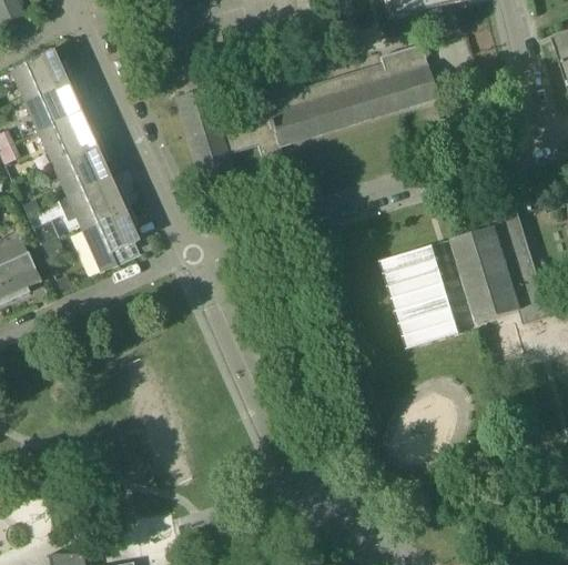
[(0,0),(0,22),(12,18),(3,0),(0,0)]
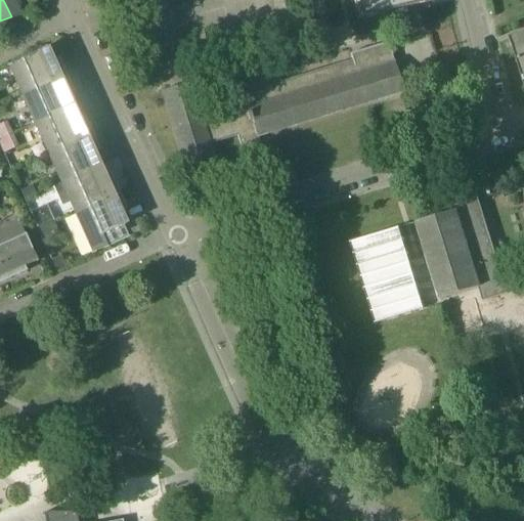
[(3,0),(11,16),(22,11),(16,0),(3,0)]
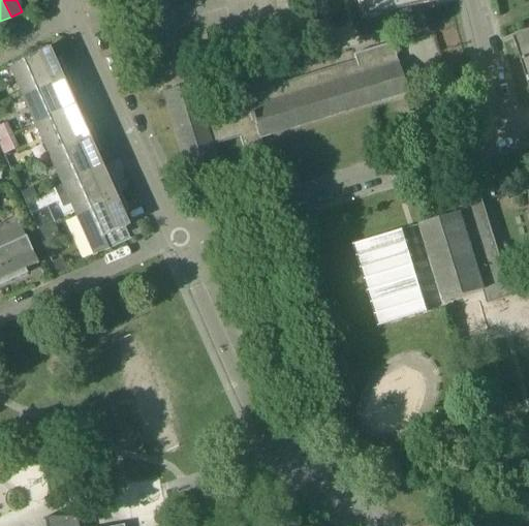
[(358,0),(362,18),(432,1),(432,0),(358,0)]
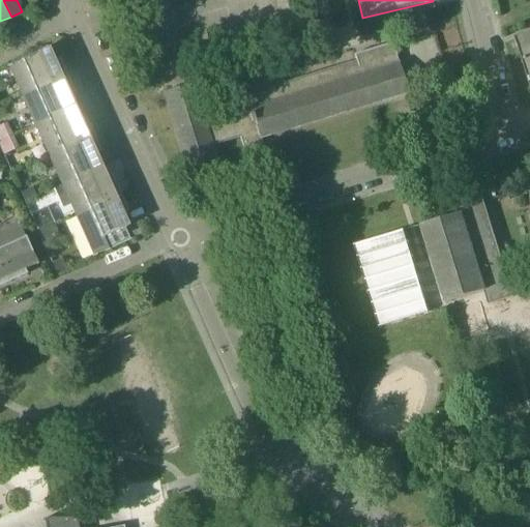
[(529,79),(529,31),(513,37),(517,46),(520,45),(529,79)]
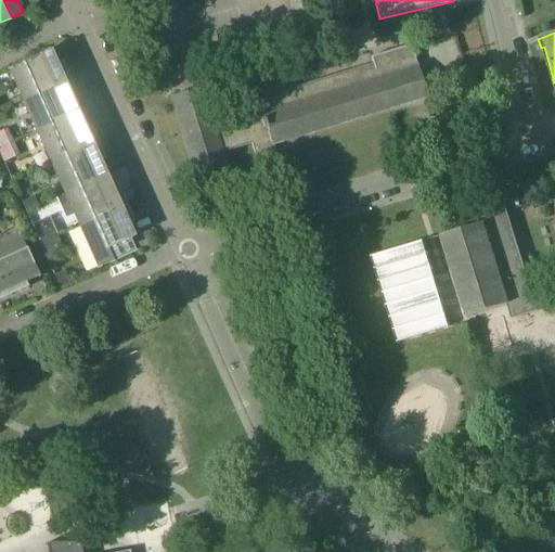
[(221,149),(250,140),(255,153),(273,148),(272,142),(273,141),(272,140),(309,129),(309,130),(311,130),(311,128),(347,117),(348,119),(350,118),(350,116),(386,105),(386,107),(388,106),(388,105),(425,93),(425,95),(427,94),(411,42),(371,54),(373,62),(298,85),(296,77),(256,90),(258,97),(210,112),(202,85),(170,94),(170,95),(172,95),(183,132),(182,132),(183,135),(184,135),(195,170),(194,170),(194,172),(226,163),(221,149)]
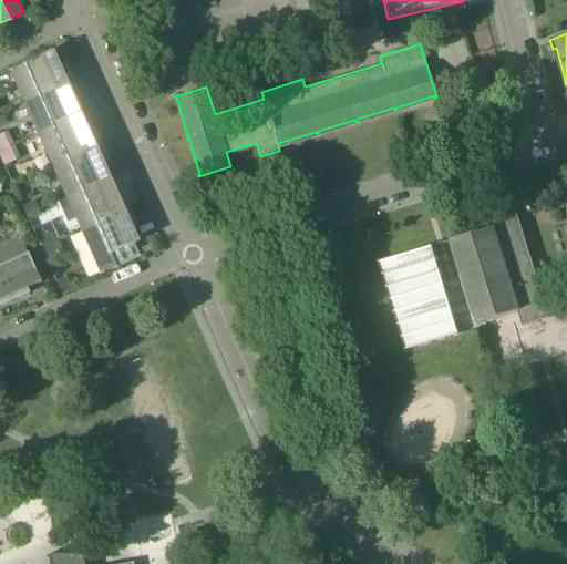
[(24,101),(72,78),(66,65),(61,68),(52,49),(53,48),(53,47),(8,68),(8,69),(10,68),(24,101)]
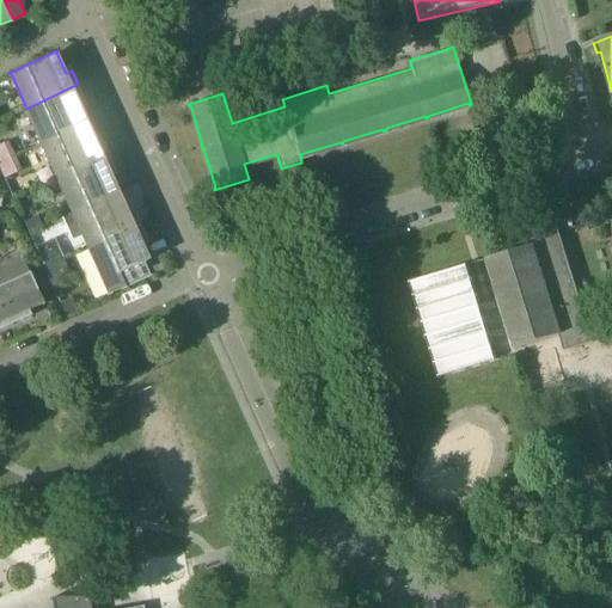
[(26,109),(42,142),(87,121),(78,99),(84,96),(78,84),(26,109)]
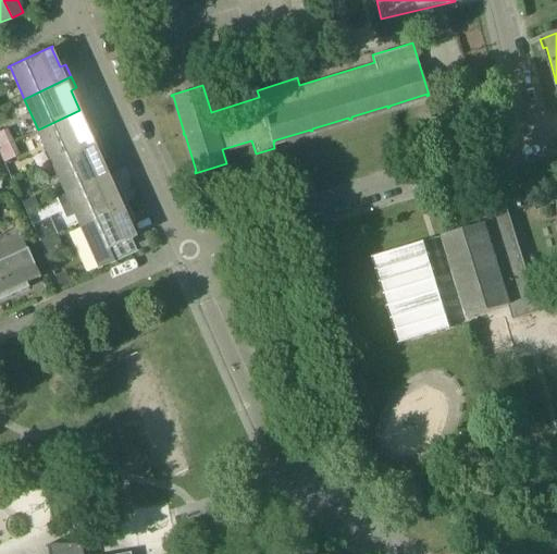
[(79,110),(38,130),(51,161),(99,139),(93,126),(88,128),(79,110)]
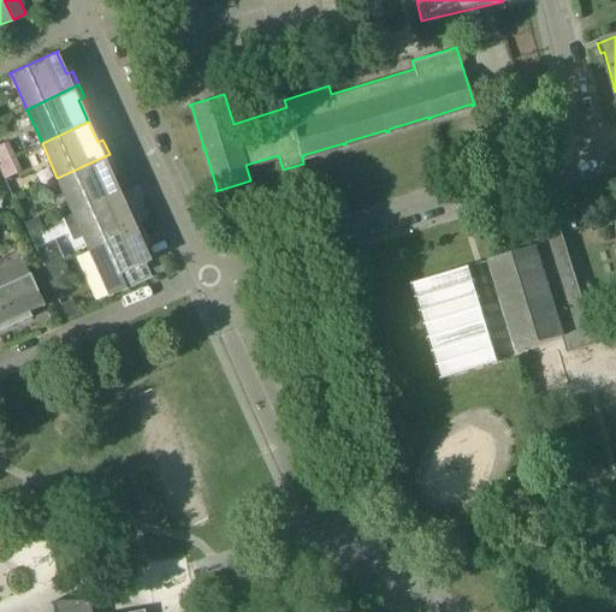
[(0,159),(12,154),(6,141),(0,142),(0,159)]
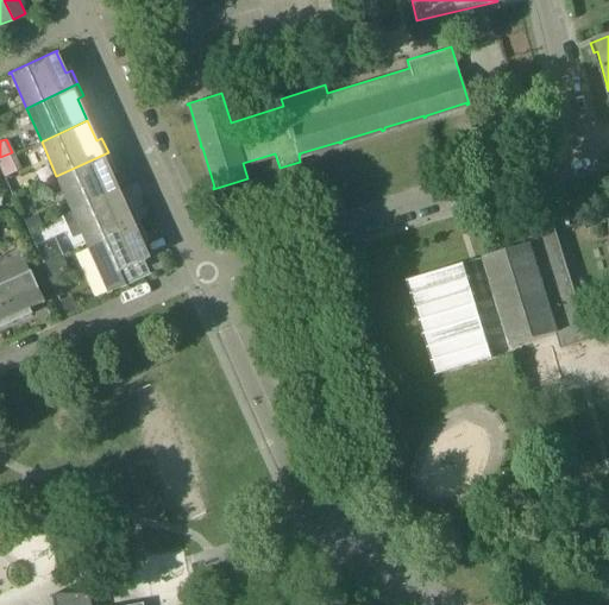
[(56,176),(71,209),(118,189),(107,166),(113,163),(108,152),(56,176)]
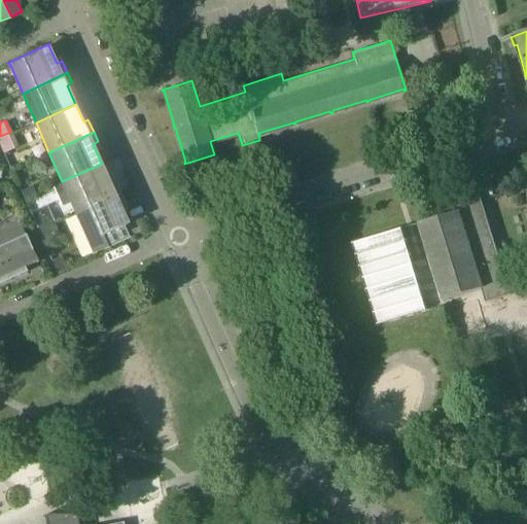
[(11,133),(0,137),(0,141),(4,151),(16,145),(11,133)]
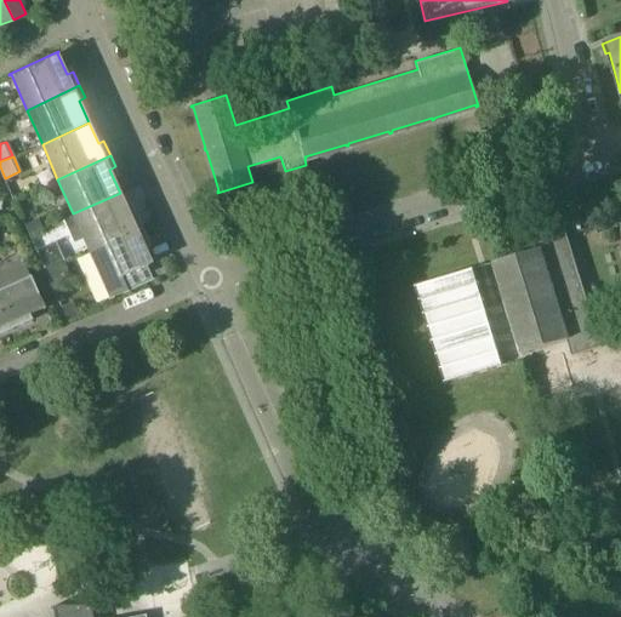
[(120,193),(73,213),(78,223),(68,228),(74,240),(84,236),(89,249),(141,224),(135,210),(129,212),(120,193)]
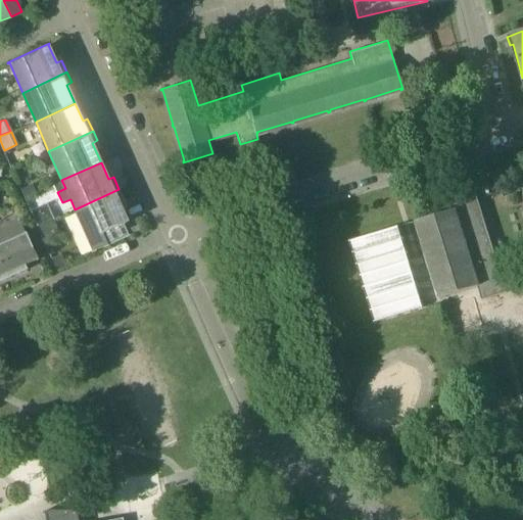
[(522,245),(496,253),(488,228),(480,231),(468,192),(476,190),(472,176),(447,184),(455,207),(417,219),(419,227),(417,228),(417,229),(420,229),(423,239),(420,240),(421,241),(423,240),(426,251),(424,251),(424,253),(427,252),(430,262),(427,263),(428,265),(430,264),(433,274),(431,274),(431,276),(434,276),(437,286),(434,287),(435,288),(437,287),(440,296),(478,284),(482,297),(508,290),(500,264),(522,255),(522,245)]
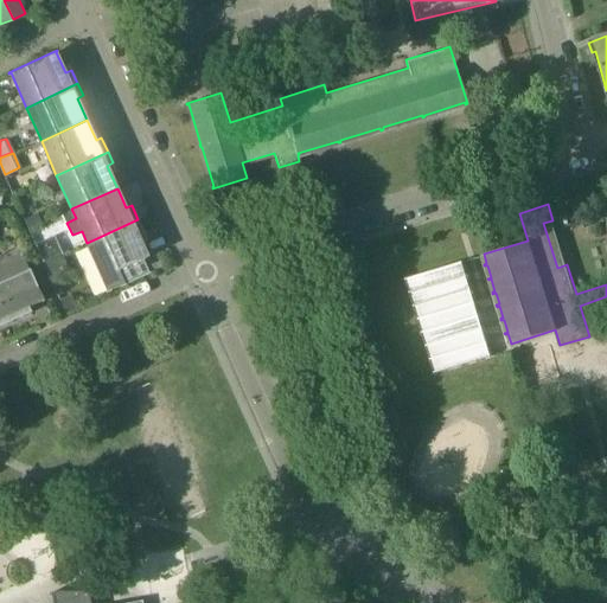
[(138,219),(87,243),(107,288),(106,289),(106,290),(149,270),(149,269),(148,270),(142,257),(148,255),(147,252),(146,254),(138,232),(142,230),(138,219)]
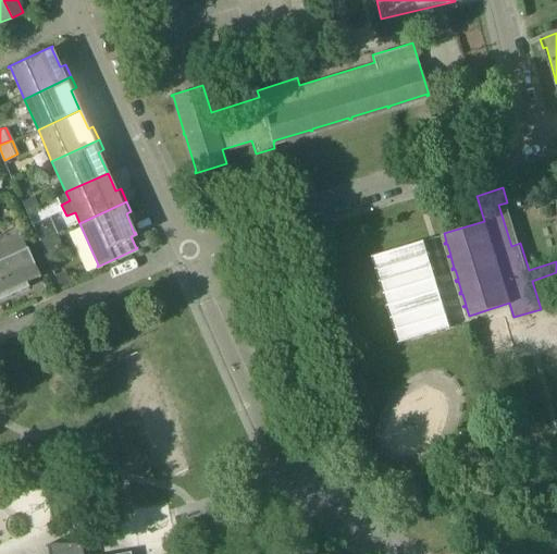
[(39,239),(57,232),(49,214),(32,222),(39,239)]
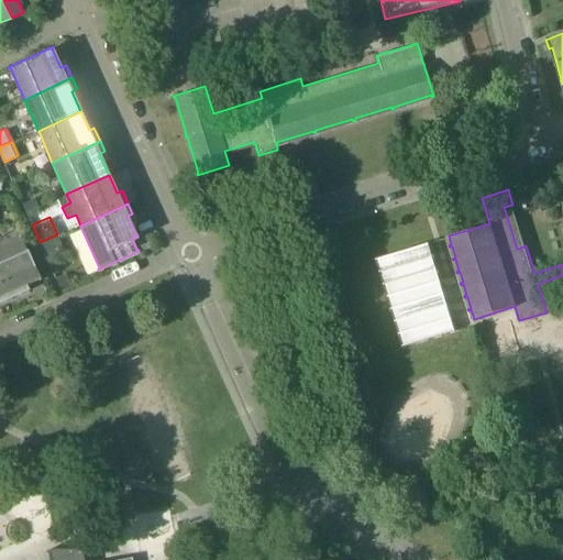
[(19,234),(0,243),(0,276),(9,296),(21,291),(19,286),(39,277),(39,278),(40,277),(20,232),(19,233),(19,234)]
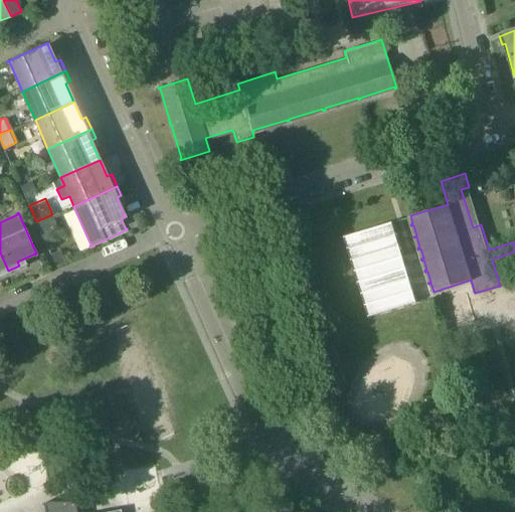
[(369,316),(416,301),(391,221),(344,235),(369,316)]
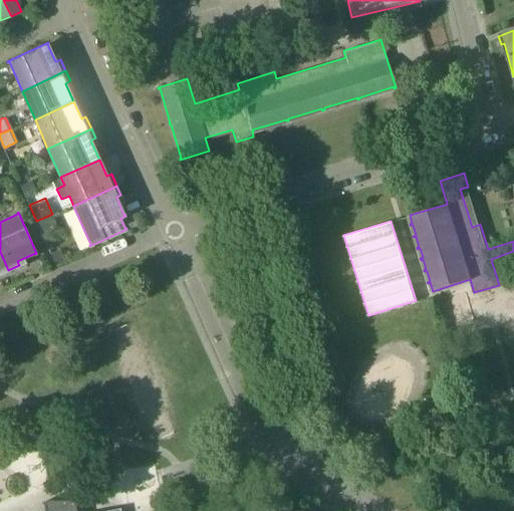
[(59,248),(50,252),(55,265),(65,261),(59,248)]
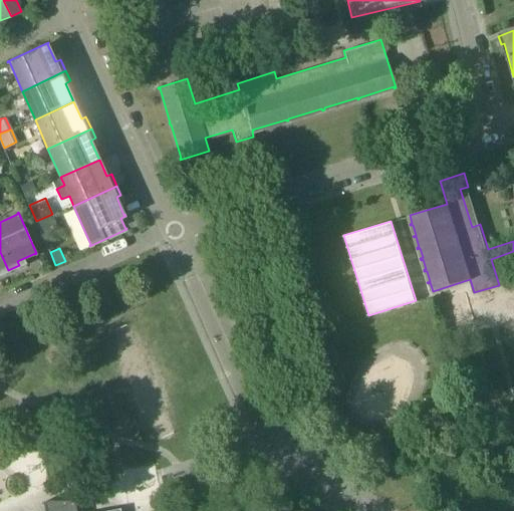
[(0,274),(8,270),(0,252),(0,274)]
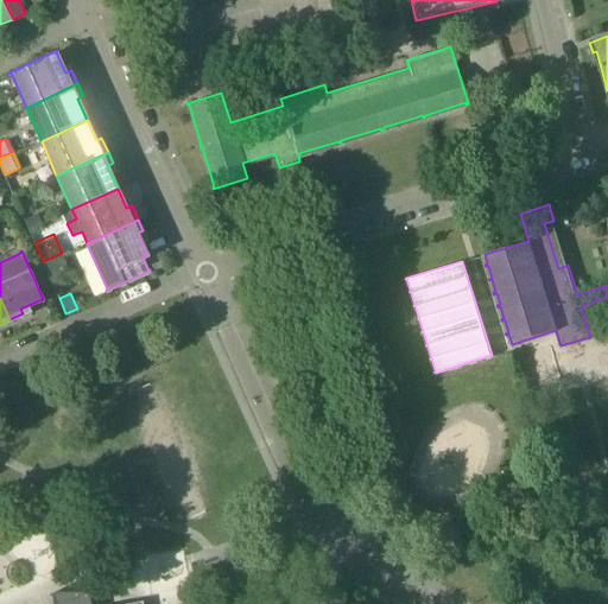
[(89,591),(82,591),(68,590),(59,591),(48,592),(48,593),(49,593),(50,603),(141,603),(141,599),(112,603),(89,603),(87,592),(89,592),(89,591)]
